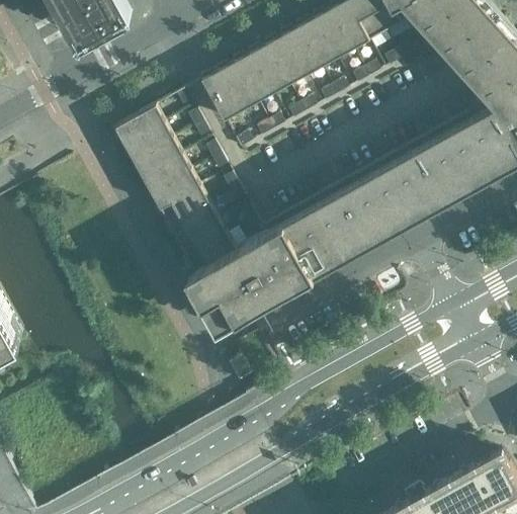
[(131,13),(122,0),(69,0),(89,36),(131,13)]
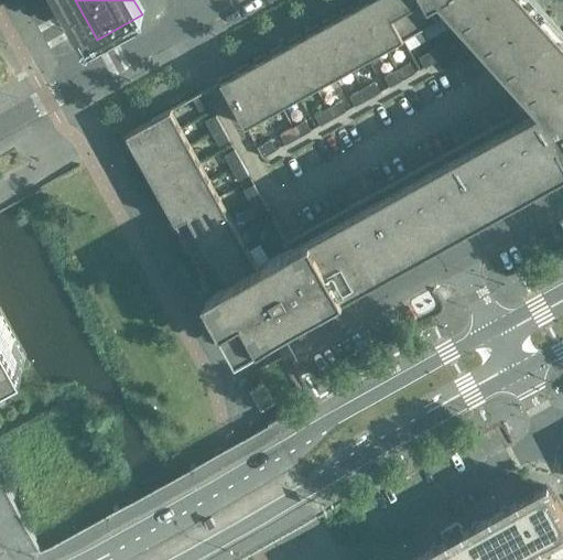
[(249,355),(562,181),(562,40),(527,0),(425,0),(439,23),(445,20),(479,58),(528,112),(316,230),(305,236),(309,243),(298,249),(291,252),(259,270),(260,270),(215,295),(216,297),(217,297),(225,312),(218,316),(231,341),(239,337),(242,343),(242,344),(249,355)]
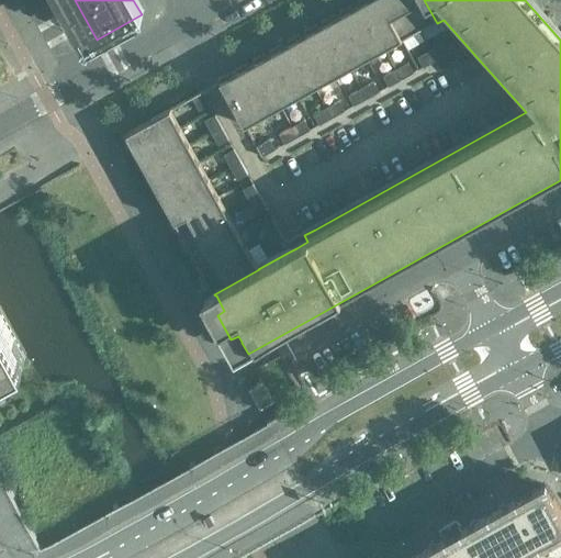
[(379,0),(374,0),(372,1),(371,0),(367,0),(358,6),(360,9),(361,8),(385,52),(403,43),(379,0)]
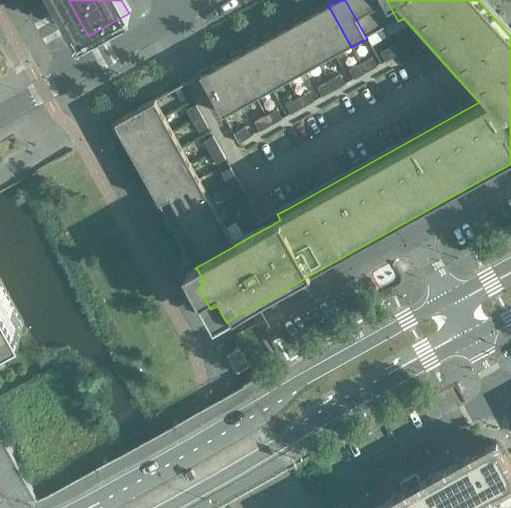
[(365,0),(345,0),(367,39),(382,30),(365,0)]
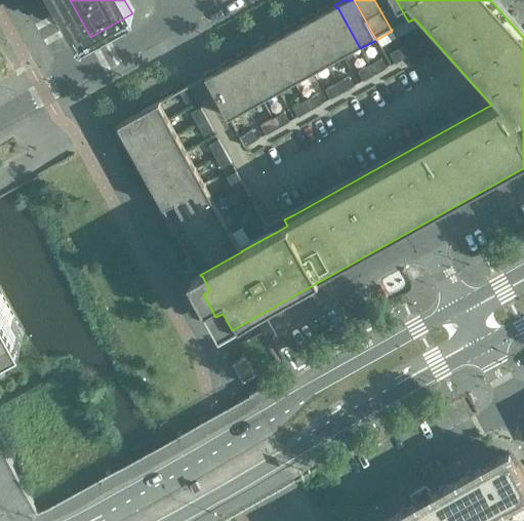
[(408,22),(396,0),(374,0),(392,31),(408,22)]
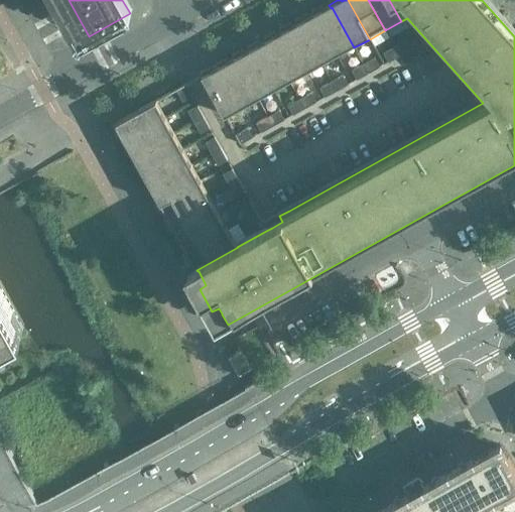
[(332,7),(331,8),(327,10),(325,7),(312,13),(314,16),(315,16),(338,56),(354,47),(332,7)]
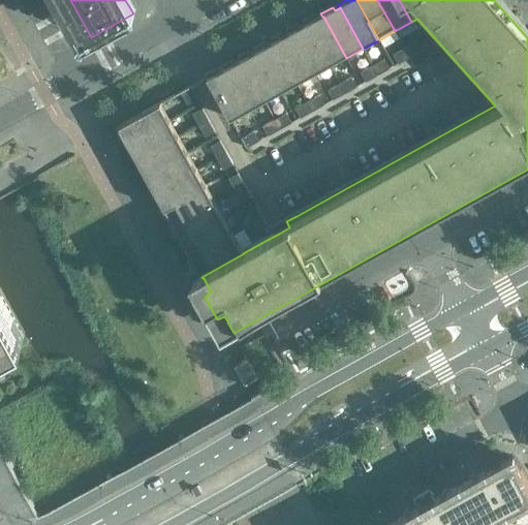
[(323,17),(322,17),(318,20),(316,17),(304,23),(306,26),(307,26),(331,67),(346,58),(323,17)]
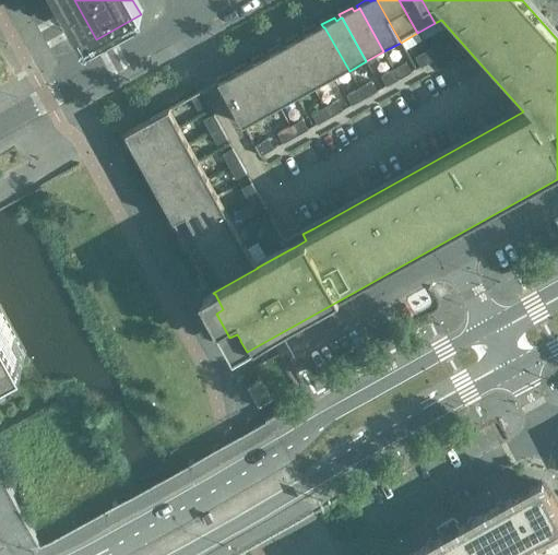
[(324,27),(323,27),(319,30),(317,26),(305,34),(306,37),(307,36),(332,81),(349,71),(324,27)]
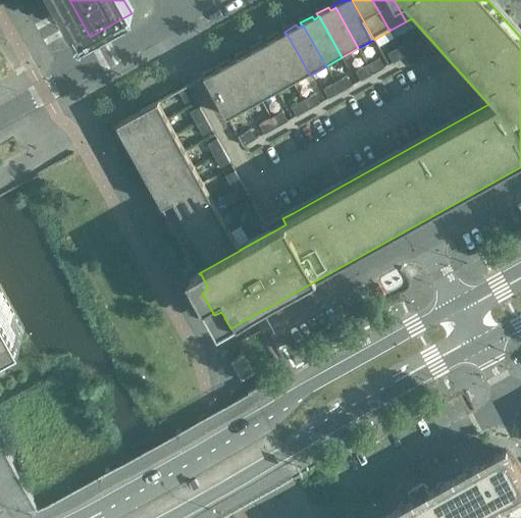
[(287,34),(285,35),(281,37),(280,34),(268,40),(270,44),(271,43),(294,84),(310,75),(287,34)]
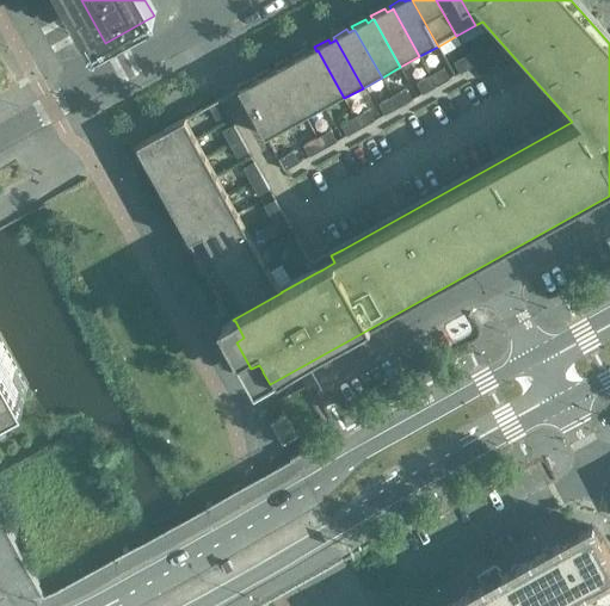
[(318,50),(316,51),(312,54),(309,50),(295,57),(297,61),(299,61),(325,109),(344,98),(318,50)]
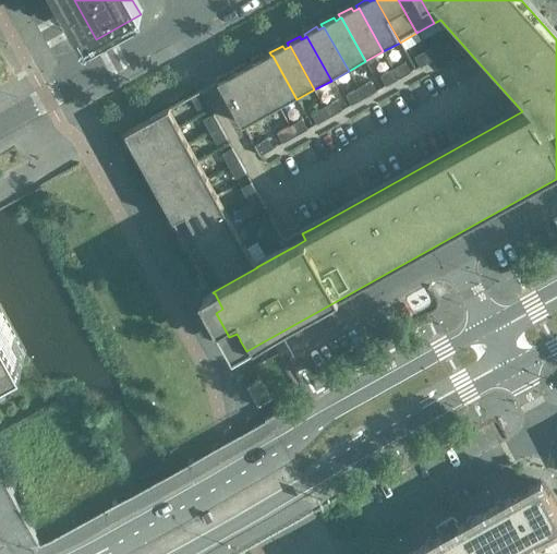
[(434,63),(445,58),(438,48),(428,53),(434,63)]
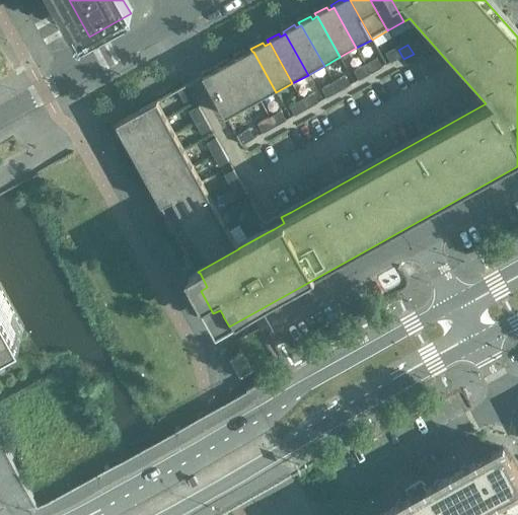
[(394,65),(403,59),(398,50),(389,55),(394,65)]
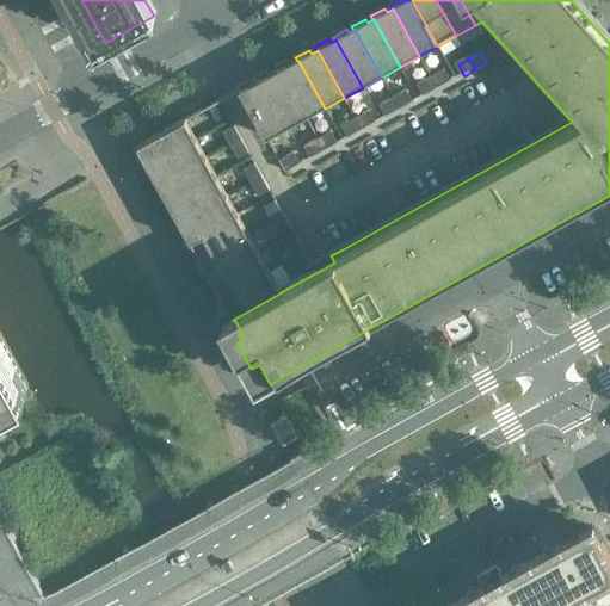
[(299,61),(297,61),(293,65),(290,60),(276,68),(278,72),(279,70),(307,119),(325,109),(299,61)]
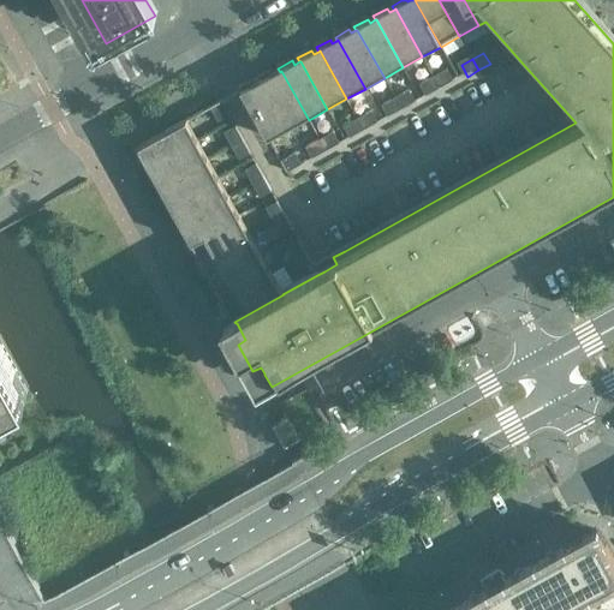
[(281,71),(280,72),(275,75),(273,71),(260,79),(261,83),(262,82),(290,130),(309,120),(281,71)]
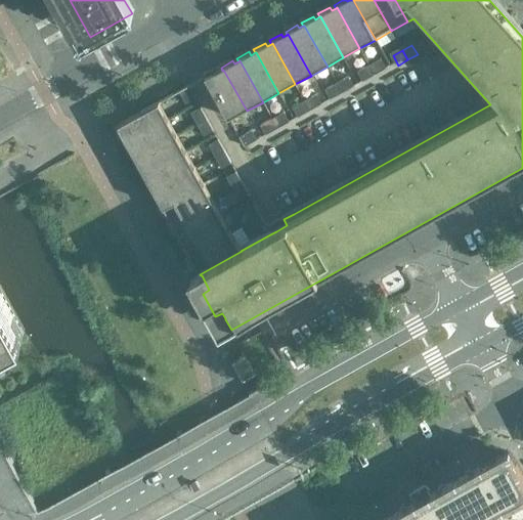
[(371,69),(376,78),(385,73),(380,63),(371,69)]
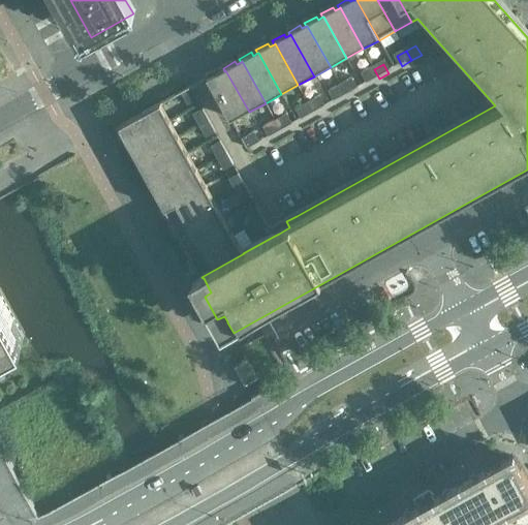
[(379,79),(374,69),(364,74),(370,84),(379,79)]
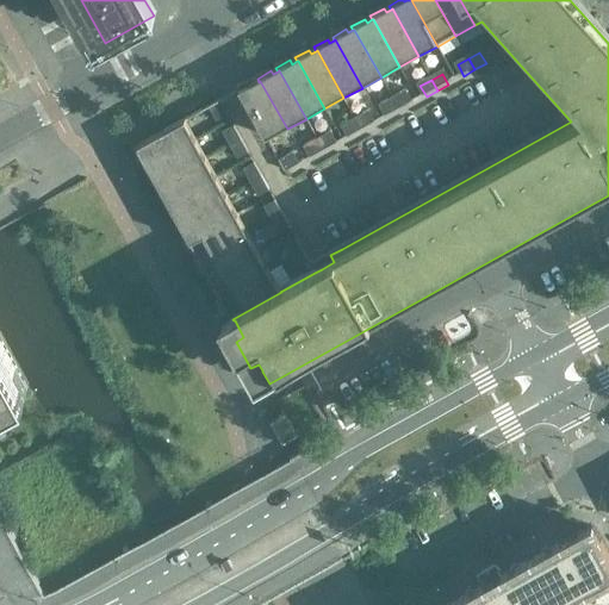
[(260,81),(259,82),(254,85),(253,81),(238,88),(242,95),(267,141),(287,129),(260,81)]
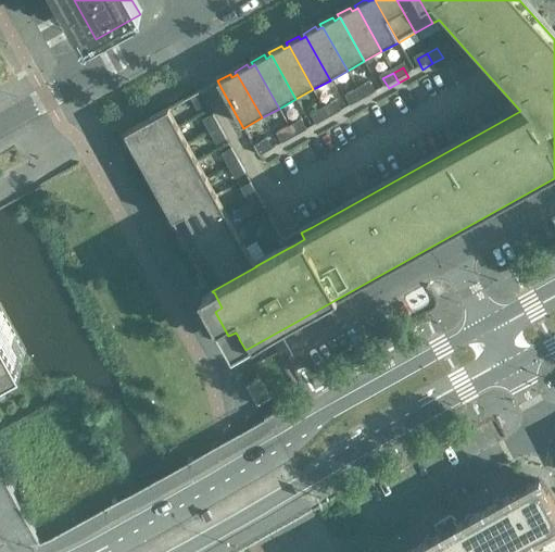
[(364,101),(375,96),(368,86),(358,91),(364,101)]
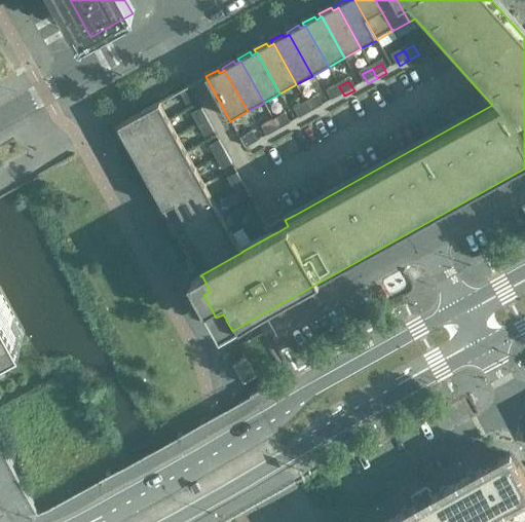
[(335,102),(344,96),(339,86),(330,91),(335,102)]
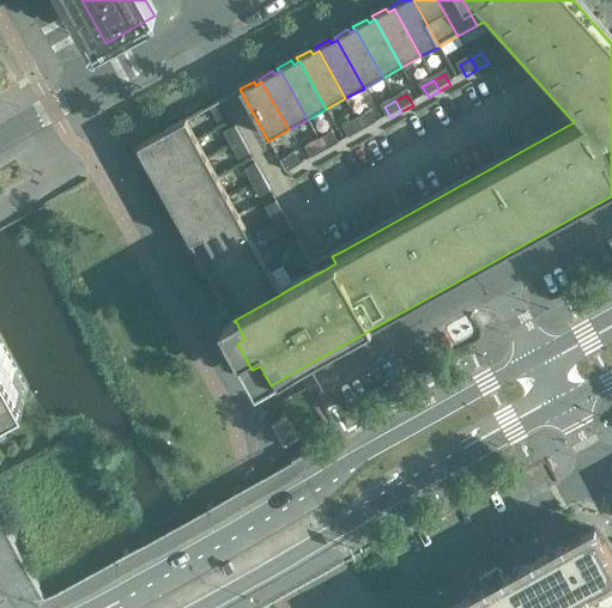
[(229,116),(222,104),(211,110),(218,122),(229,116)]
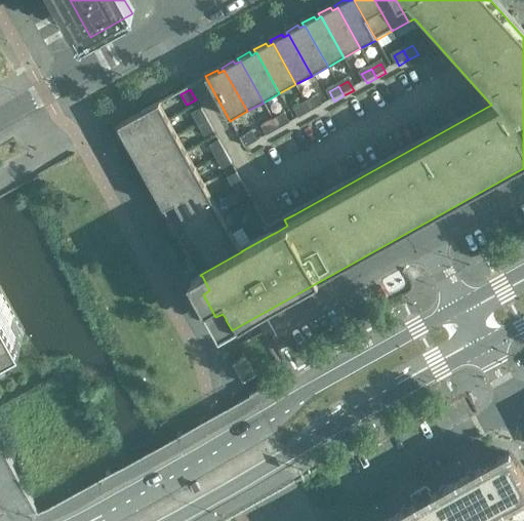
[(312,114),(321,109),(316,98),(307,105),(312,114)]
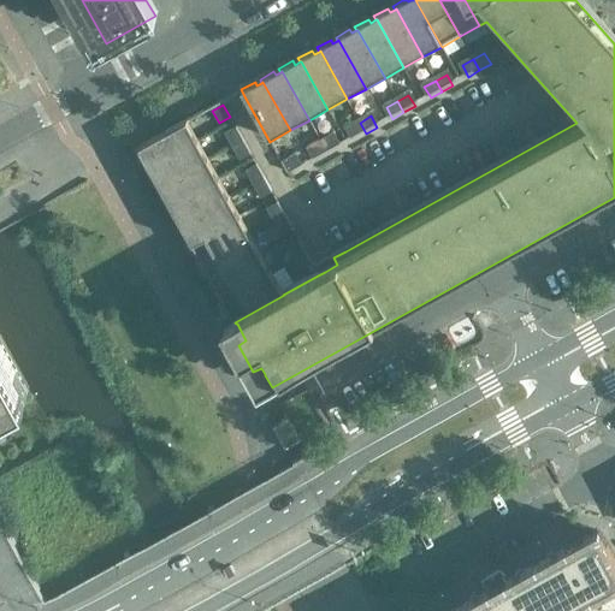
[(355,140),(366,134),(360,123),(348,129),(355,140)]
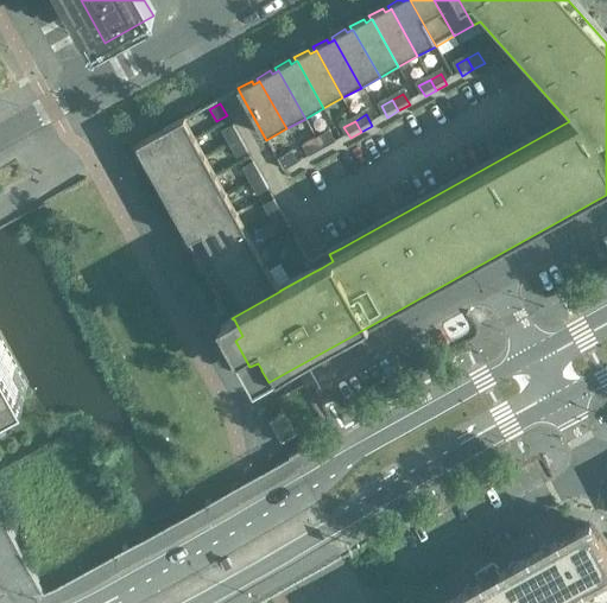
[(188,125),(187,122),(134,151),(143,164),(146,163),(149,167),(150,169),(197,141),(188,125)]
